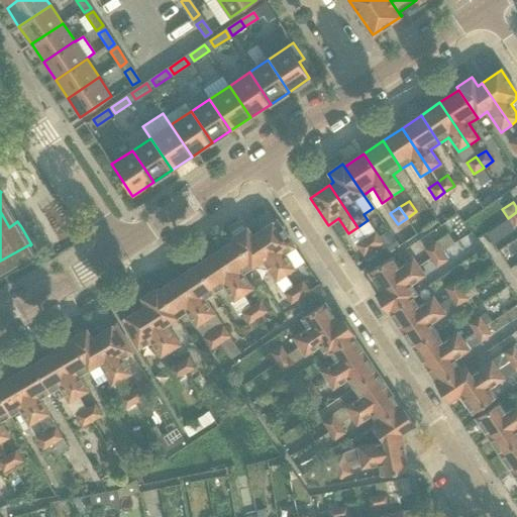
[(516,212),(508,218),(514,227),(516,225),(516,212)]
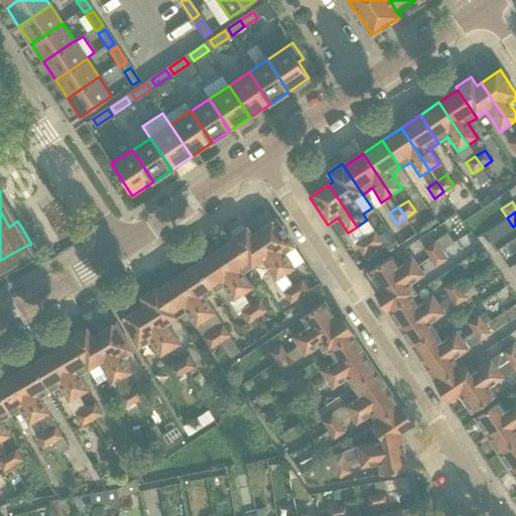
[(276,220),(256,233),(284,275),(294,269),(304,262),(294,248),(276,220)]
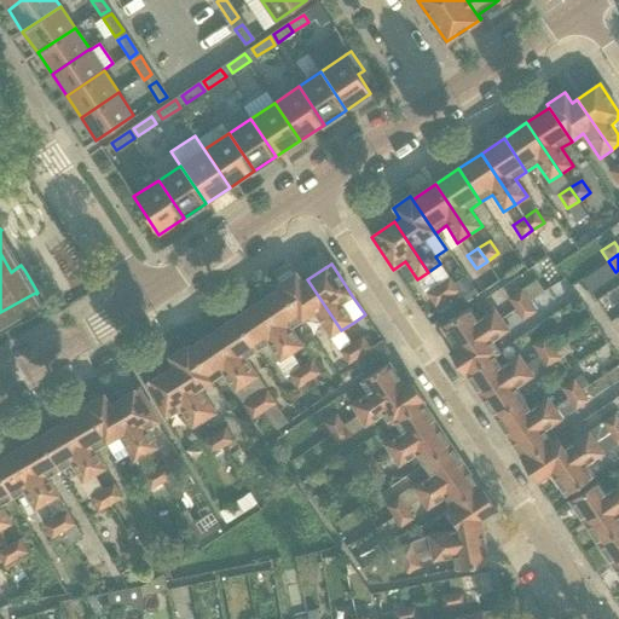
[(295,272),(278,284),(302,322),(314,314),(330,337),(341,330),(307,279),(302,283),(295,272)]
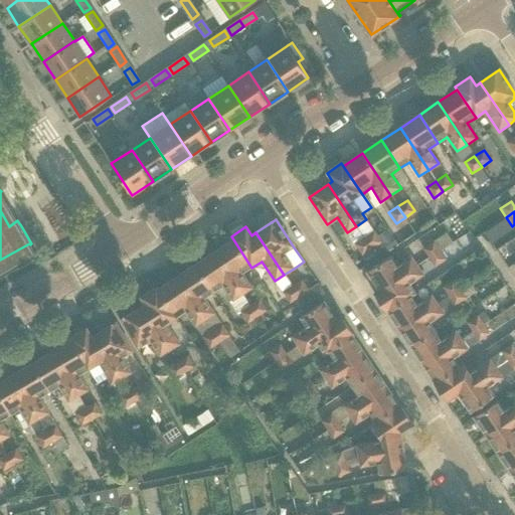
[(373,231),(364,238),(371,248),(372,248),(378,259),(397,245),(386,229),(376,235),(373,231)]
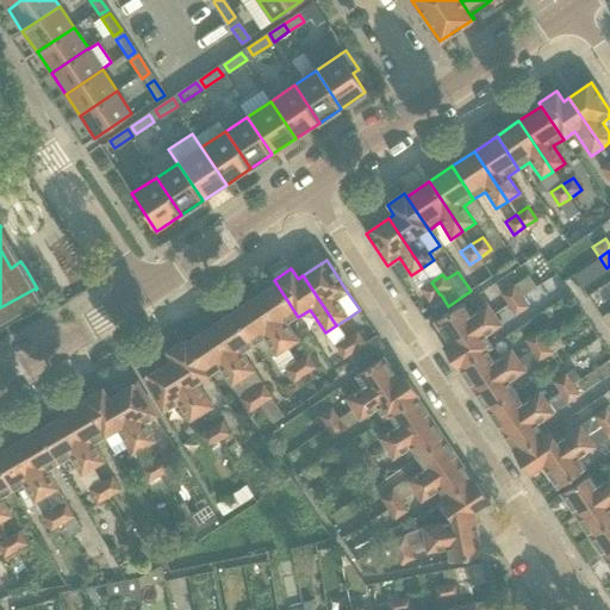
[(275,284),(253,299),(287,349),(299,341),(288,324),(298,317),(274,280),(273,281),(275,284)]
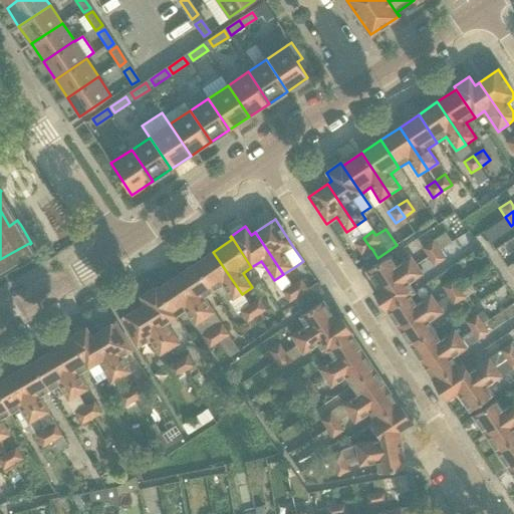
[(363,238),(354,244),(361,254),(367,264),(377,258),(371,248),(370,248),(363,238)]
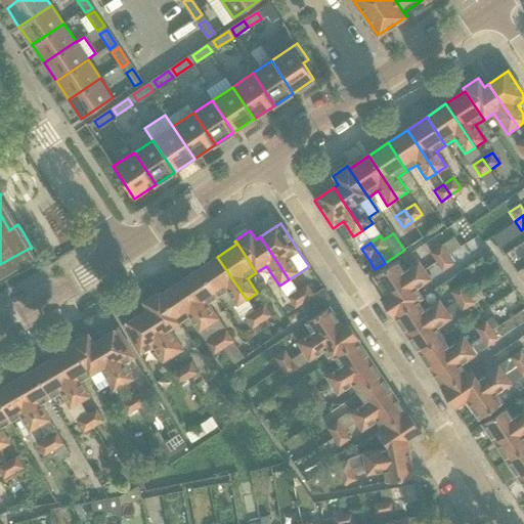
[(430,253),(435,262),(446,255),(441,246),(430,253)]
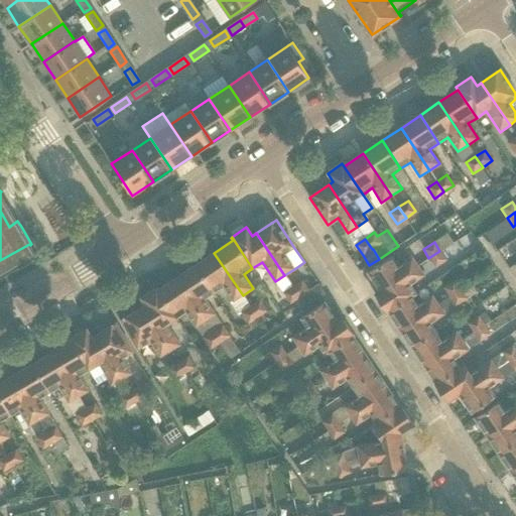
[(439,251),(428,258),(435,269),(446,262),(439,251)]
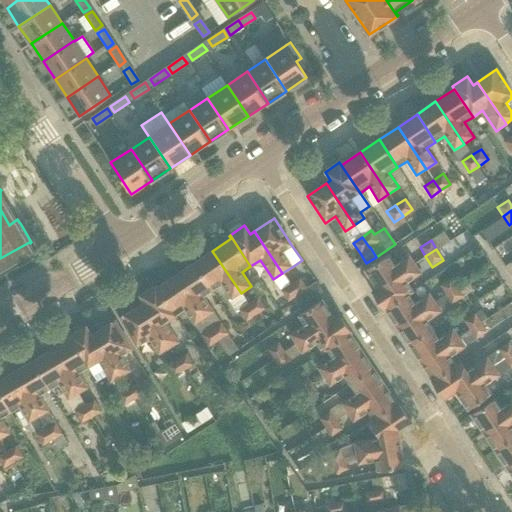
[(212,251),(193,263),(212,291),(221,285),(231,300),(229,301),(236,312),(236,313),(239,311),(249,305),(241,293),(212,251)]
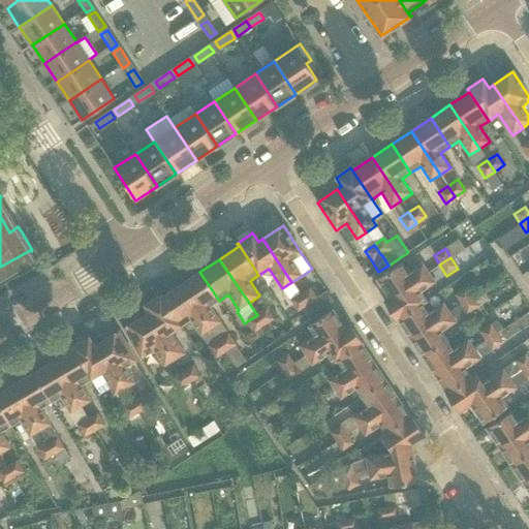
[(376,280),(389,299),(390,299),(429,272),(423,262),(408,273),(402,262),(376,280)]
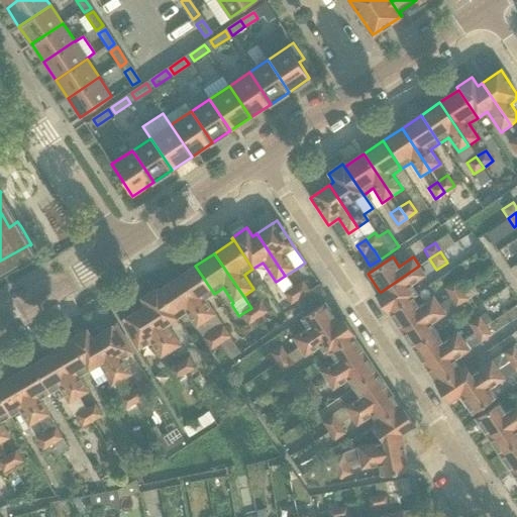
[(195,266),(177,279),(205,321),(216,314),(206,300),(214,294),(195,266)]
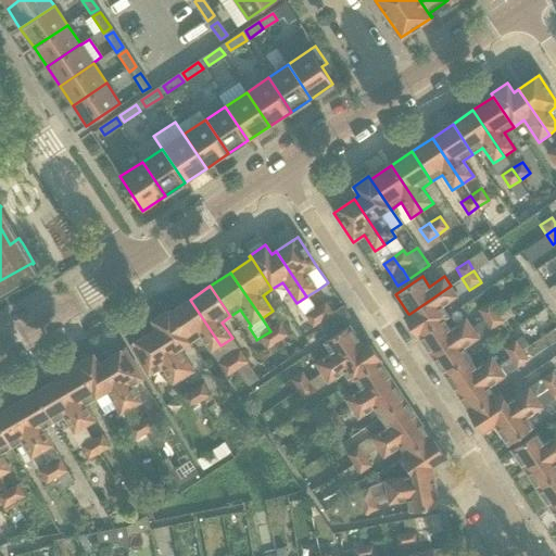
[(403,317),(416,337),(449,316),(442,307),(457,297),(451,286),(409,314),(408,314),(403,317)]
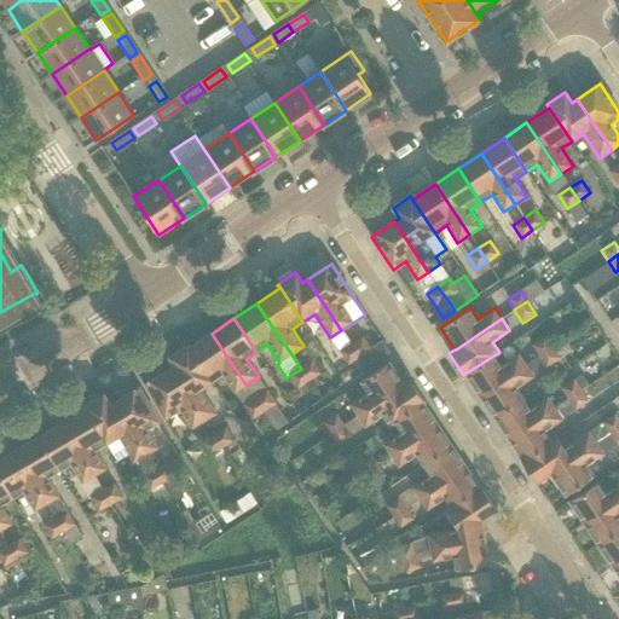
[(187,345),(186,346),(210,383),(223,375),(235,392),(246,385),(212,334),(189,348),(187,345)]
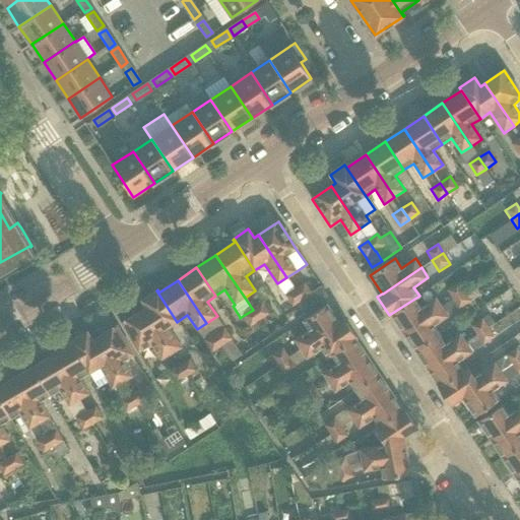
[(294,287),(302,299),(309,309),(328,297),(320,285),(312,291),(305,280),(294,287)]
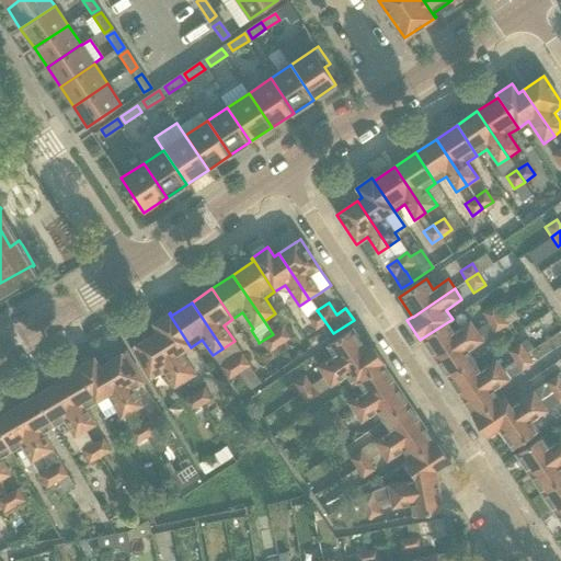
[(482,313),(488,322),(500,315),(494,306),(482,313)]
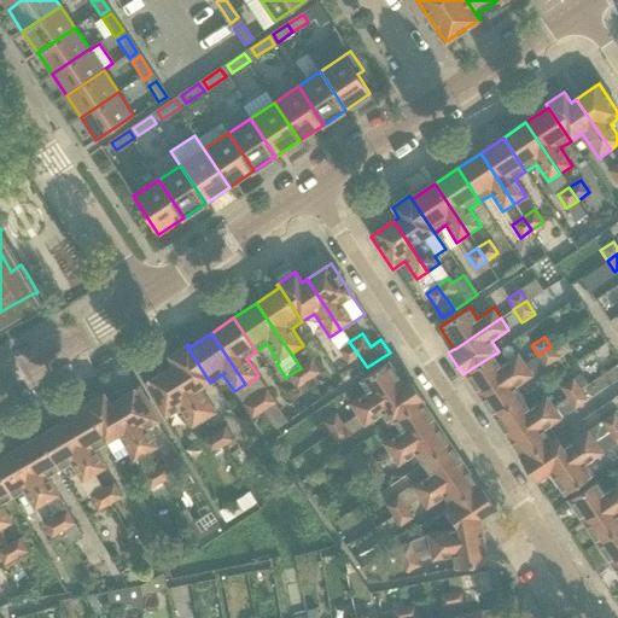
[(347,362),(359,355),(349,342),(338,349),(347,362)]
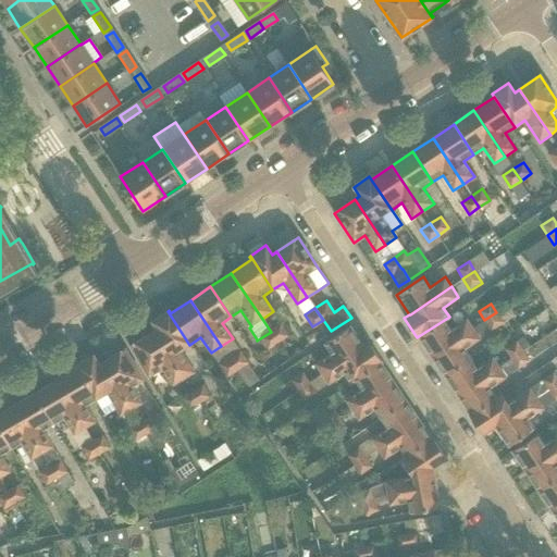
[(156,329),(151,332),(183,379),(195,371),(182,350),(189,345),(168,311),(151,322),(156,329)]
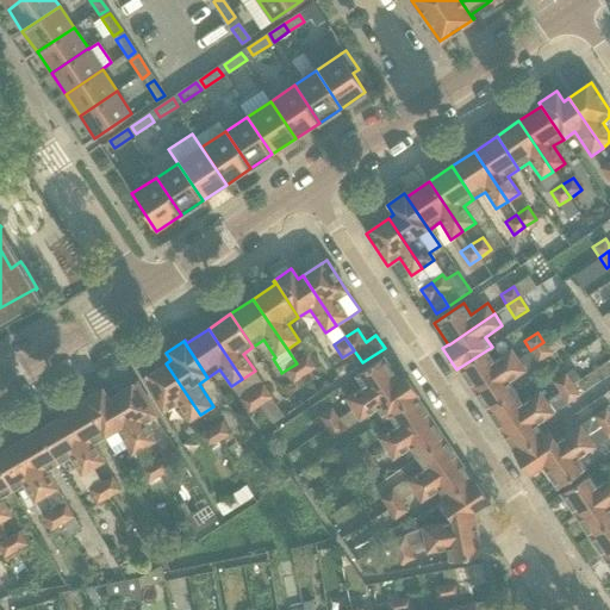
[(543,342),(530,350),(539,363),(552,355),(543,342)]
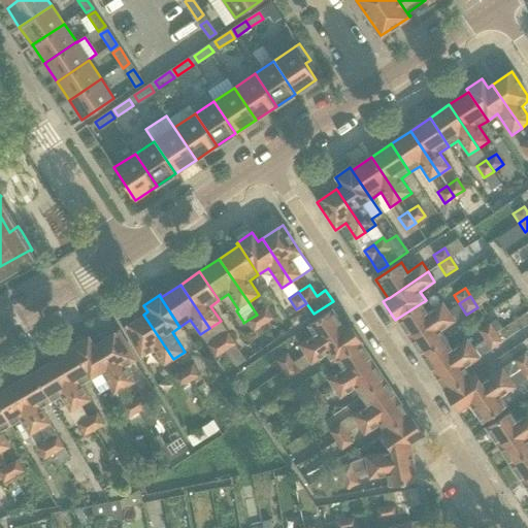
[(397,320),(409,337),(449,311),(442,301),(428,310),(423,304),(427,301),(426,300),(395,320),(396,321),(397,320)]
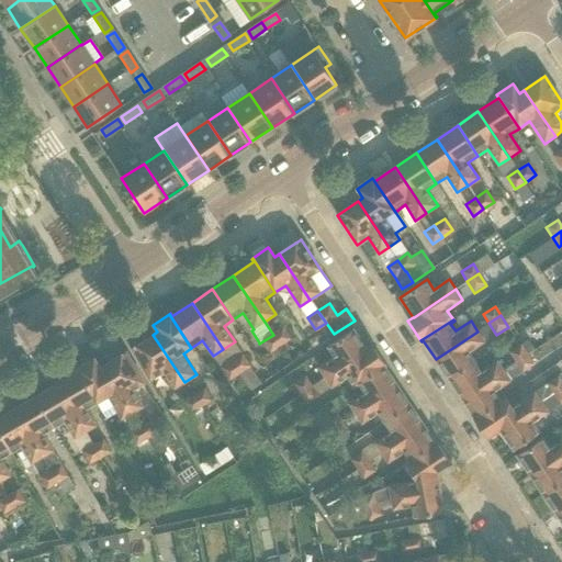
[(283,328),(273,335),(281,346),(291,339),(283,328)]
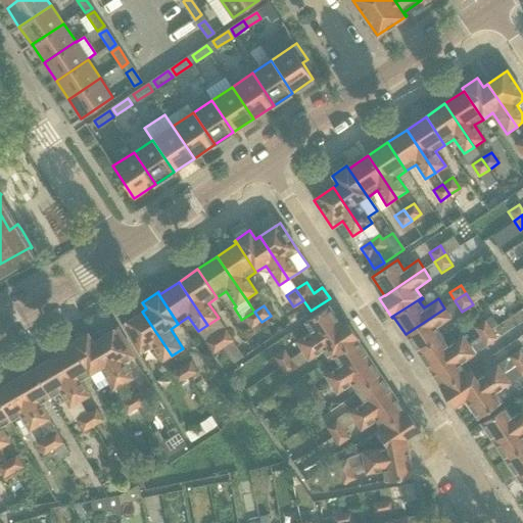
[(295,342),(301,351),(345,322),(345,321),(340,325),(328,306),(312,319),(303,323),(310,332),(295,342)]
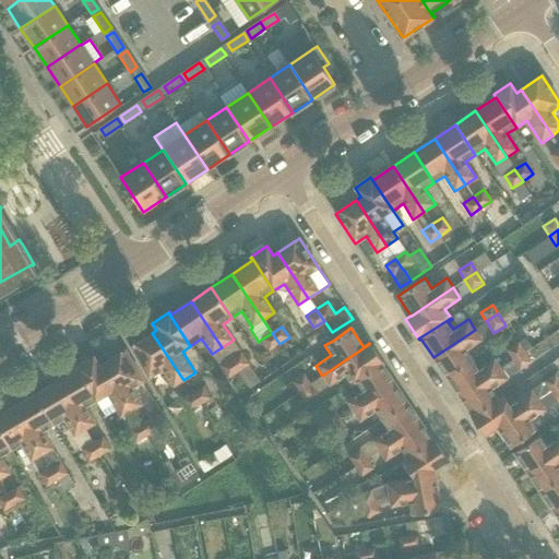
[(433,357),(447,377),(473,359),(467,349),(482,340),(475,330),(433,357)]
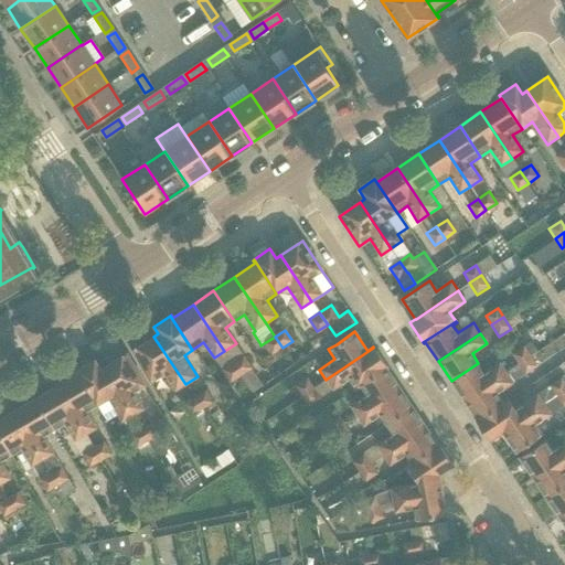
[(185,384),(153,337),(132,350),(151,383),(164,374),(177,391),(185,384)]
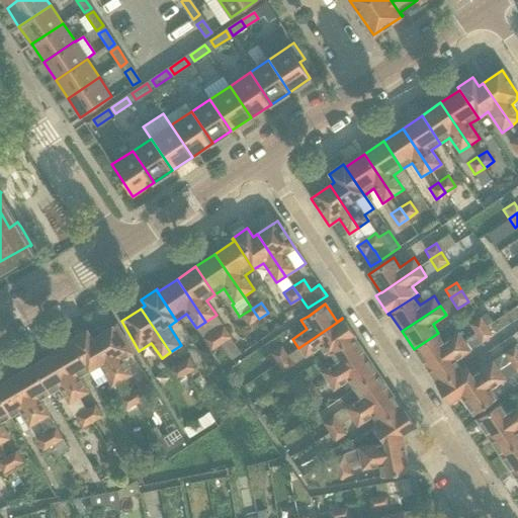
[(252,309),(242,315),(249,326),(259,319),(252,309)]
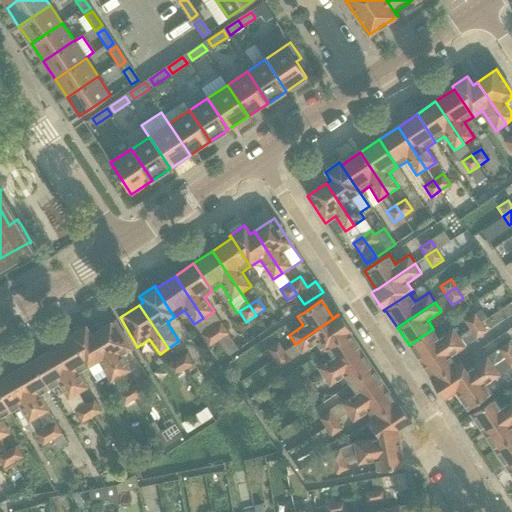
[(464,321),(469,330),(480,323),(475,314),(464,321)]
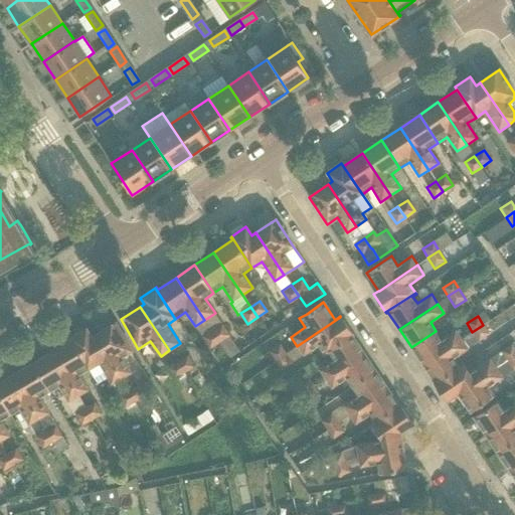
[(317,346),(323,355),(352,335),(340,317),(297,346),(303,355),(317,346)]
